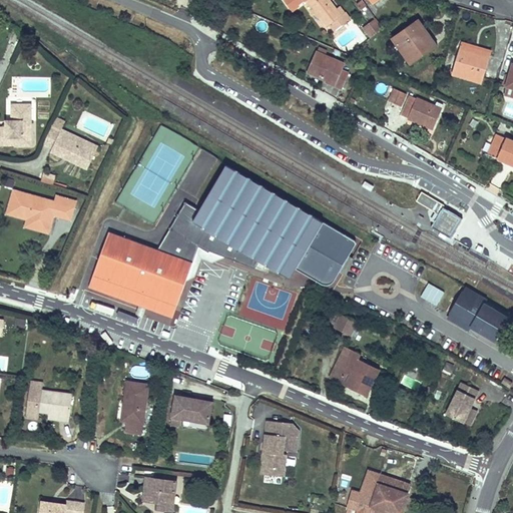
[(284,0),(287,2),(288,1),(290,5),(289,6),(293,10),(300,5),(299,4),(303,0),(305,0),(307,0),(328,27),(330,25),(335,31),(350,19),(345,13),(342,15),(330,0),(284,0)]
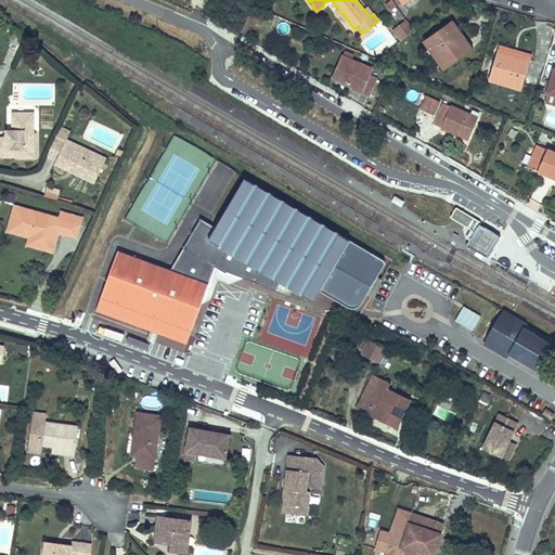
[(391,10),(397,7),(391,0),(390,0),(386,3),(391,10)]
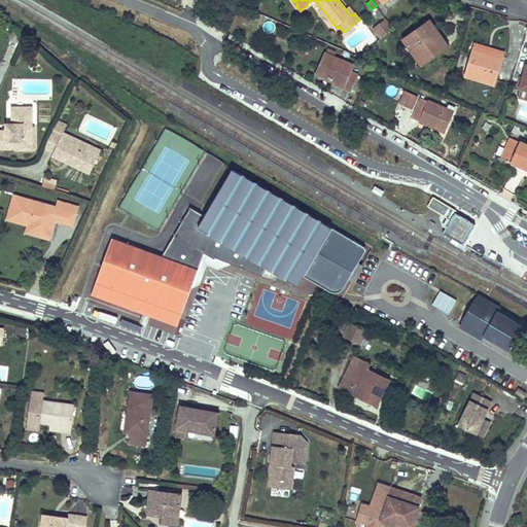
[(383,29),(387,34),(393,30),(385,20),(379,24),(383,29)]
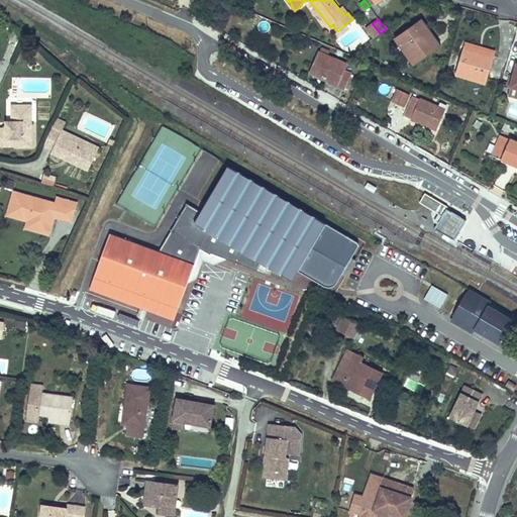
[(440,46),(421,19),(396,38),(414,65),(440,46)]
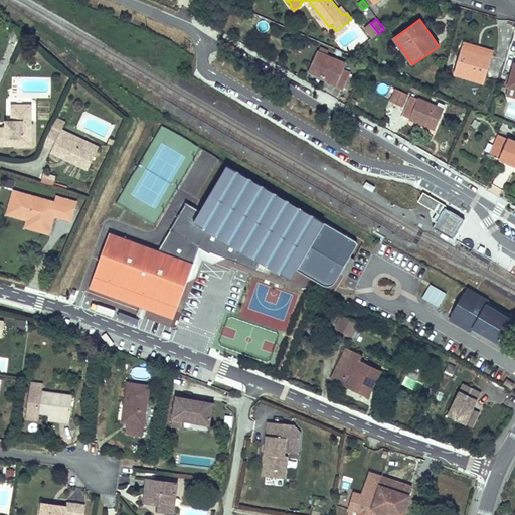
[(369,32),(374,28),(370,23),(365,27),(369,32)]
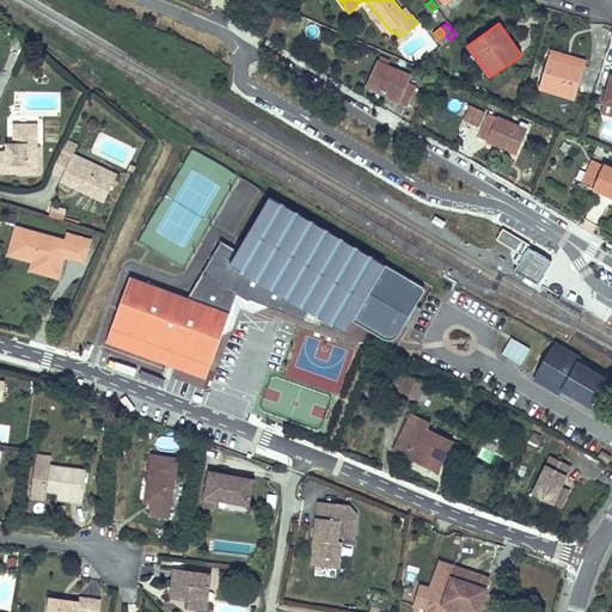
[(442,46),(450,40),(445,34),(439,38),(438,40),(442,46)]
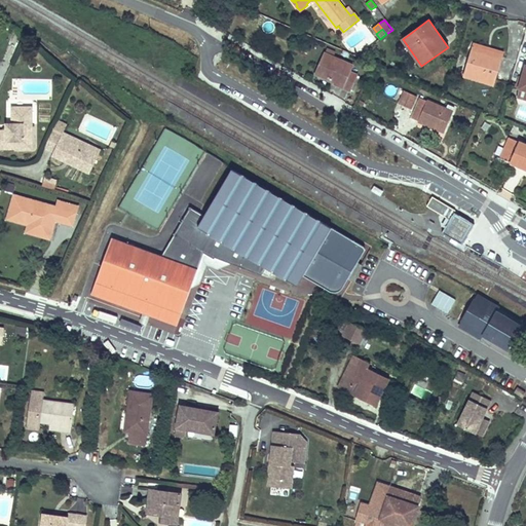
[(494,85),(503,52),(473,44),(463,76),(494,85)]
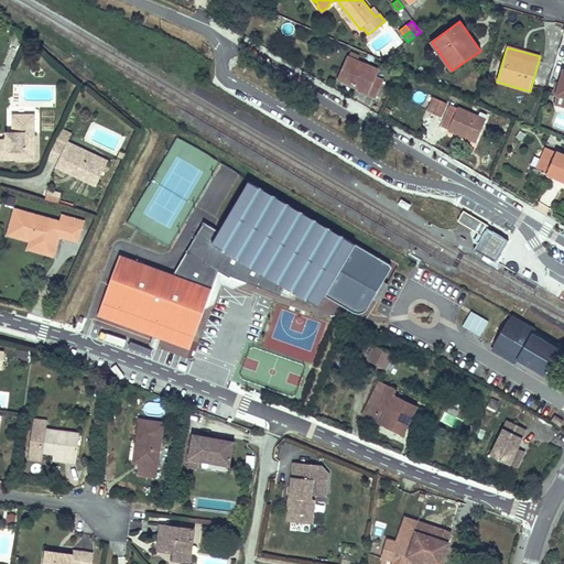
[(317,49),(315,56),(328,62),(332,54),(317,49)]
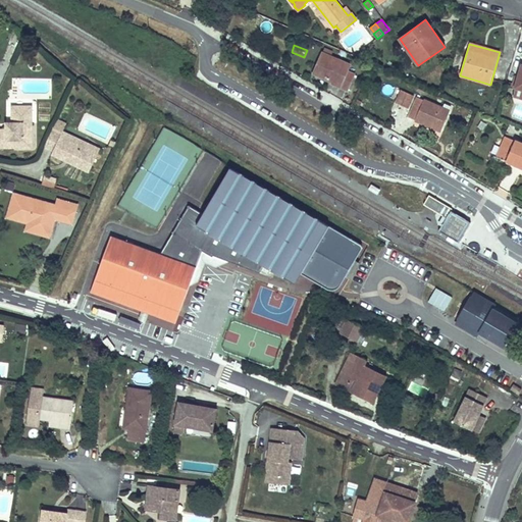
[(314,73),(333,82),(332,84),(348,90),(354,75),(347,72),(350,65),(331,57),(333,52),(325,49),(314,73)]
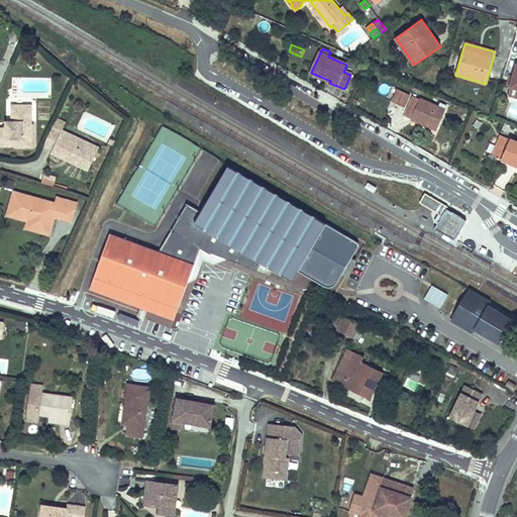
[(516,65),(508,95),(516,97),(516,65)]
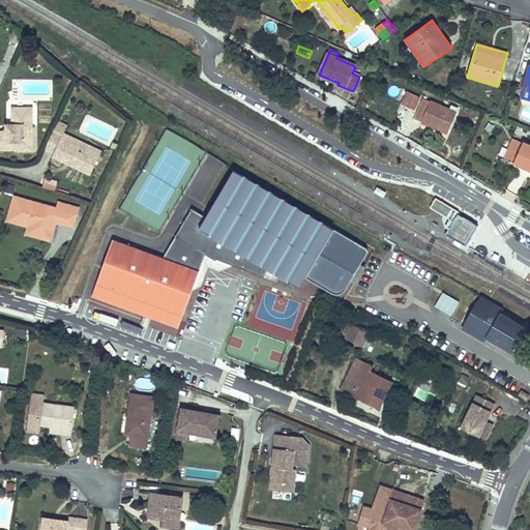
[(414,110),(420,97),(407,91),(401,104),(414,110)]
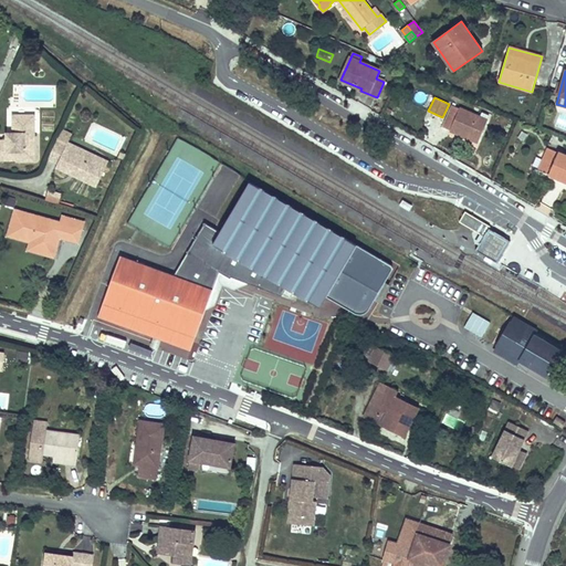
[(452,105),(449,104),(442,117),(446,118),(452,105)]
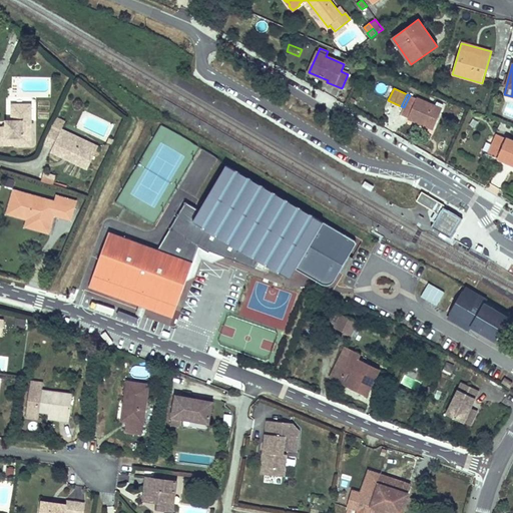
[(441,108),(435,106),(410,95),(404,107),(401,115),(434,128),(442,109),(441,108)]
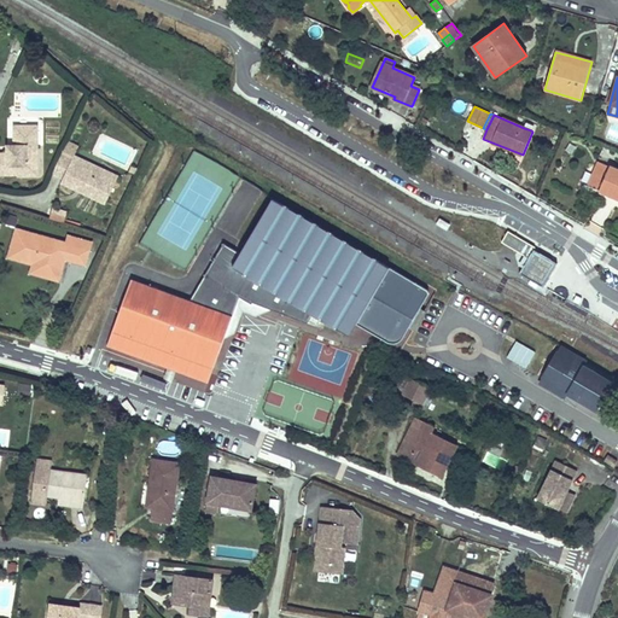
[(0,174),(38,175),(38,126),(15,126),(15,146),(15,153),(7,153),(0,153),(0,174)]
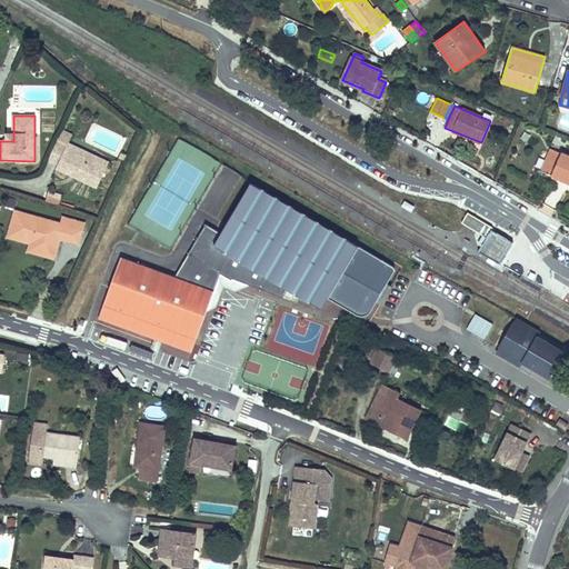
[(58,166),(68,146),(58,141),(48,161),(58,166)]
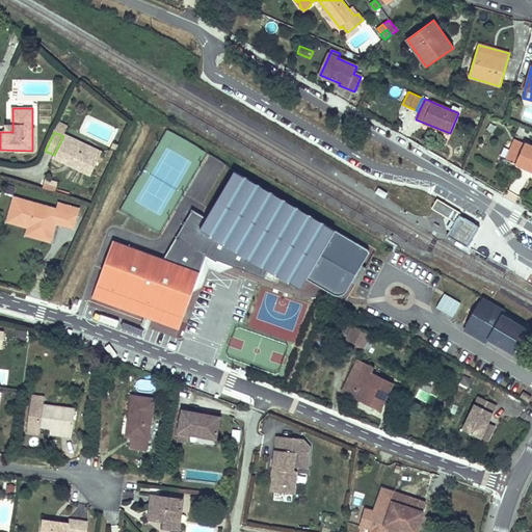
[(102,152),(64,134),(63,136),(54,155),(53,157),(91,176),(102,152)]
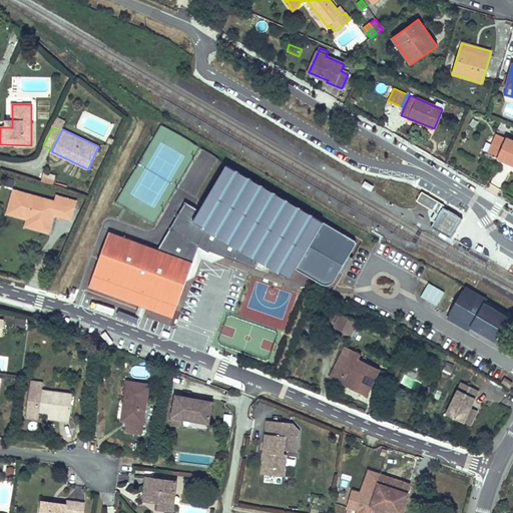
[(512,140),(497,134),(488,154),(512,164),(512,140)]
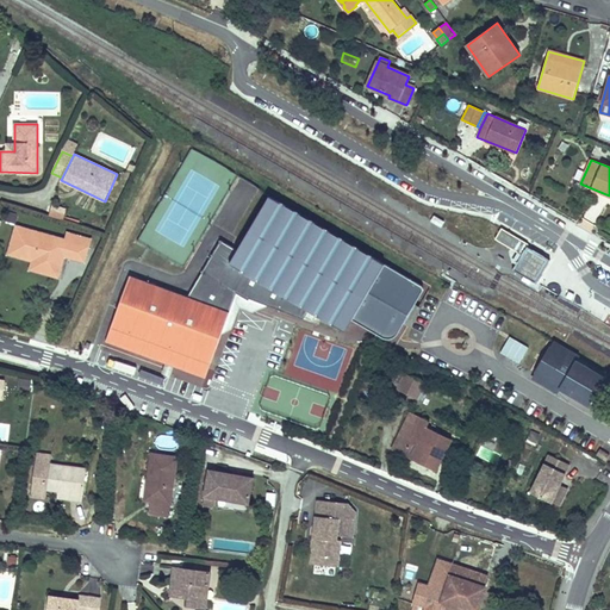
[(408,278),(385,265),(269,195),(237,250),(221,241),(201,273),(224,286),(226,284),(232,287),(230,290),(249,298),(268,305),(304,319),(309,310),(346,331),(352,319),(383,338),(384,338),(386,338),(388,340),(390,340),(392,338),(393,338),(394,337),(396,336),(397,335),(398,334),(404,323),(416,304),(423,291),(424,290),(424,288),(423,287),(422,286),(408,278)]
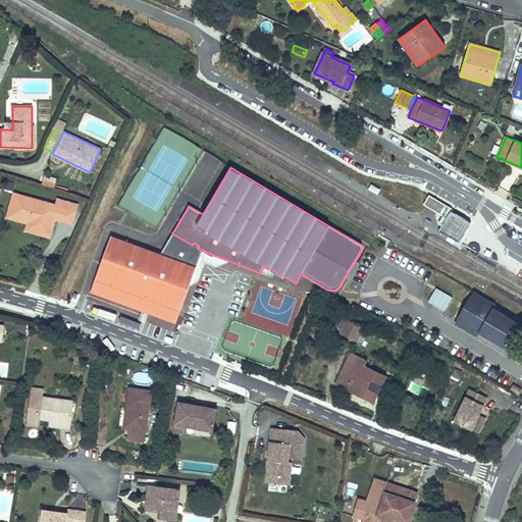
[(54,188),(57,178),(45,175),(42,185),(54,188)]
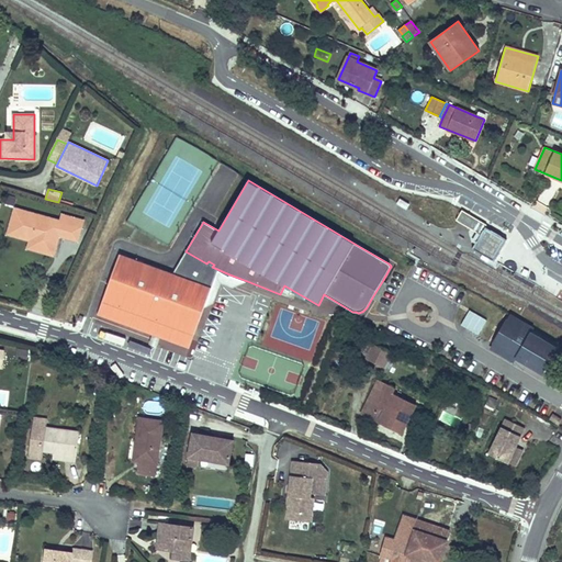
[(397,203),(406,210),(409,204),(401,199),(397,203)]
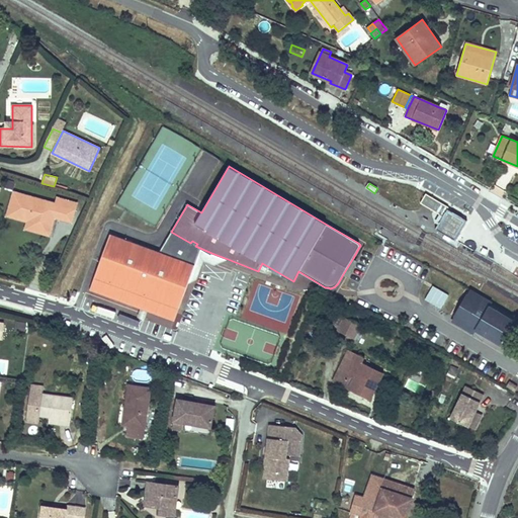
[(71,222),(76,203),(59,199),(57,204),(36,199),(36,201),(28,199),(29,197),(14,193),(12,202),(16,204),(13,217),(28,221),(40,224),(38,232),(49,235),(54,217),(71,222)]
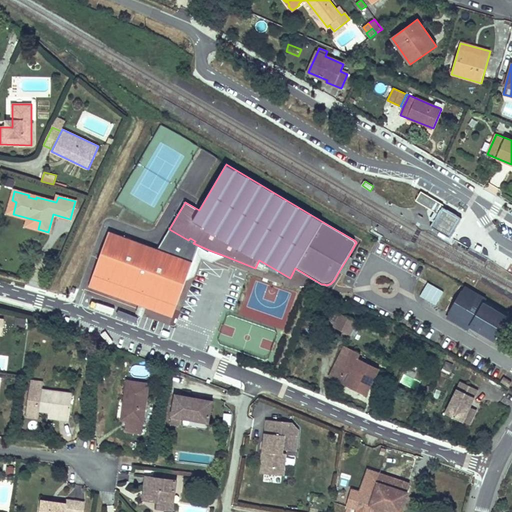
[(444,205),(421,191),(416,201),(438,214),(430,227),(450,238),(456,228),(462,219),(442,207),(444,205)]
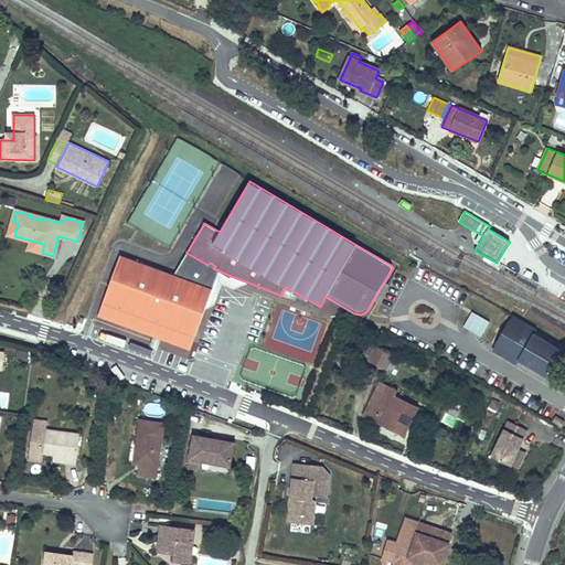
[(14,236),(18,223),(13,221),(9,235),(14,236)]
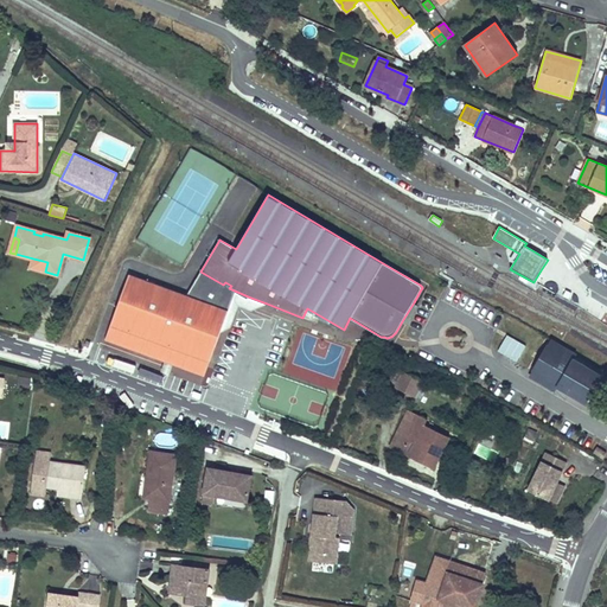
[(45,272),(48,262),(33,259),(32,268),(45,272)]
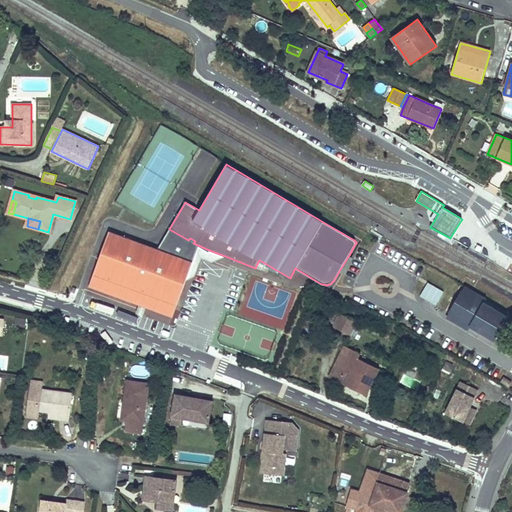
[(169,229),(167,232),(198,252),(187,281),(199,279),(206,260),(214,263),(225,256),(209,250),(193,243),(195,241),(190,238),(188,240),(169,229)]
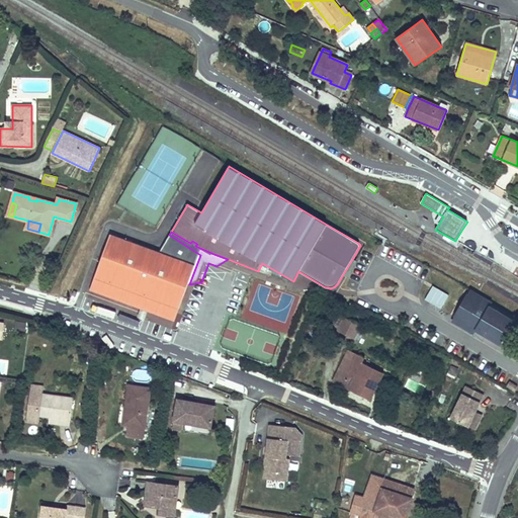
[(152,309),(150,315),(175,324),(189,284),(200,255),(169,235),(160,252),(113,235),(91,291),(141,311),(143,305),(152,309)]
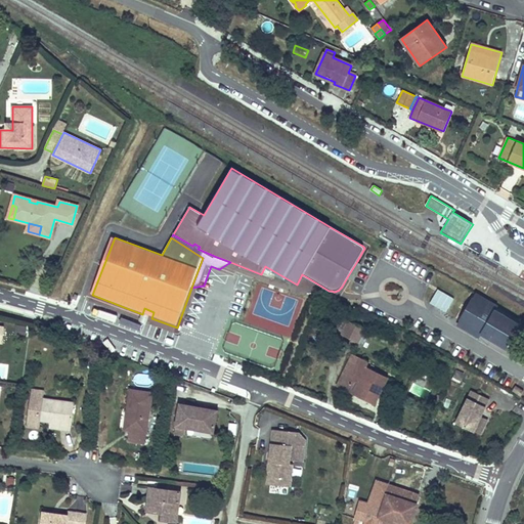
[(352,280),(361,264),(357,261),(347,277),(352,280)]
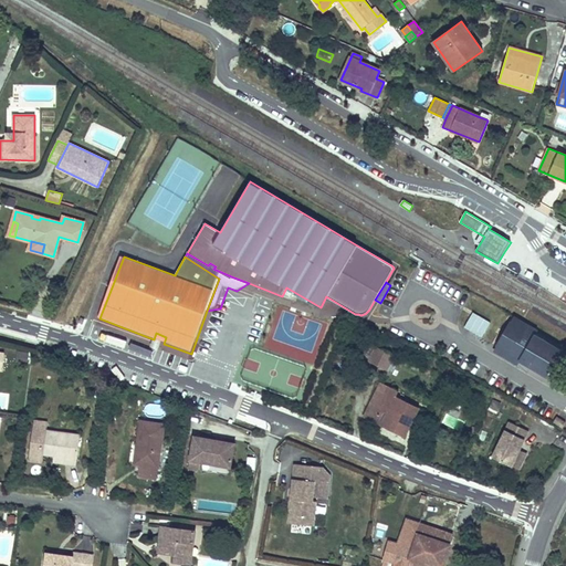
[(483,337),(490,321),(471,313),(464,329),(483,337)]
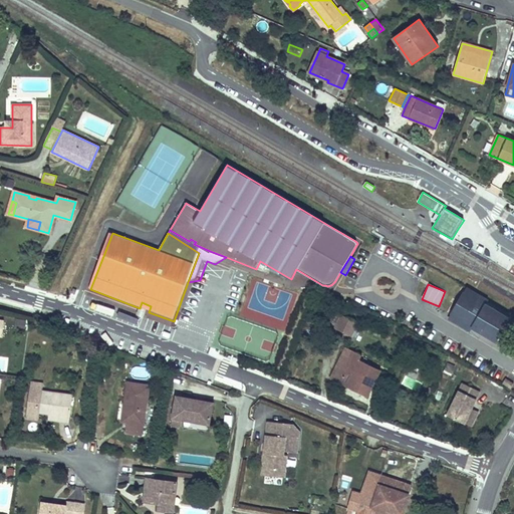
[(489,300),(467,287),(465,292),(486,305),(489,300)]
